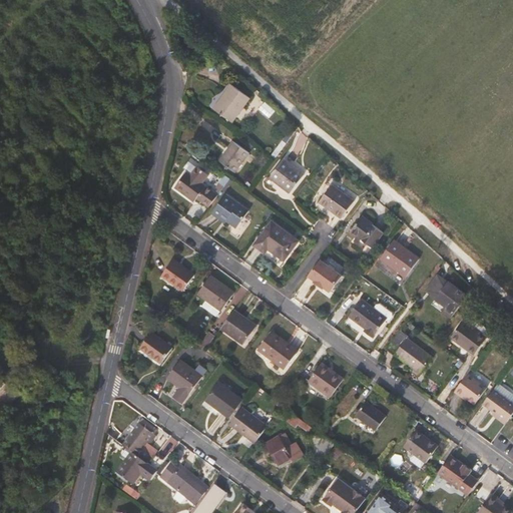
[(232,122),(250,98),(232,84),(214,109),(232,122)]
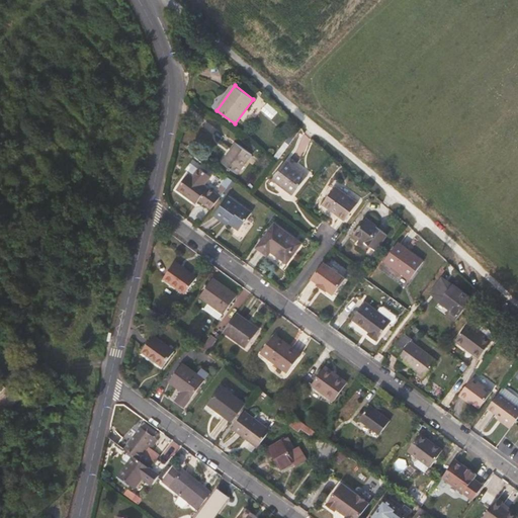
[(277,113),(267,104),(261,110),(271,119),(277,113)]
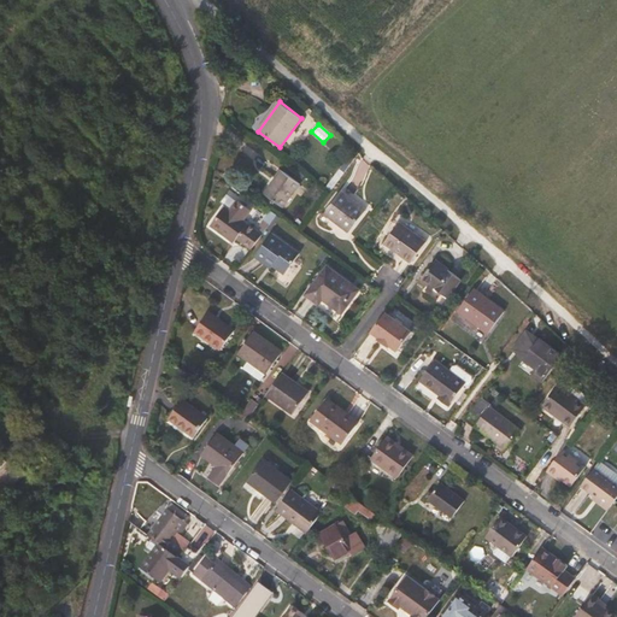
[(282,170),(265,193),(285,207),(301,184),(282,170)]
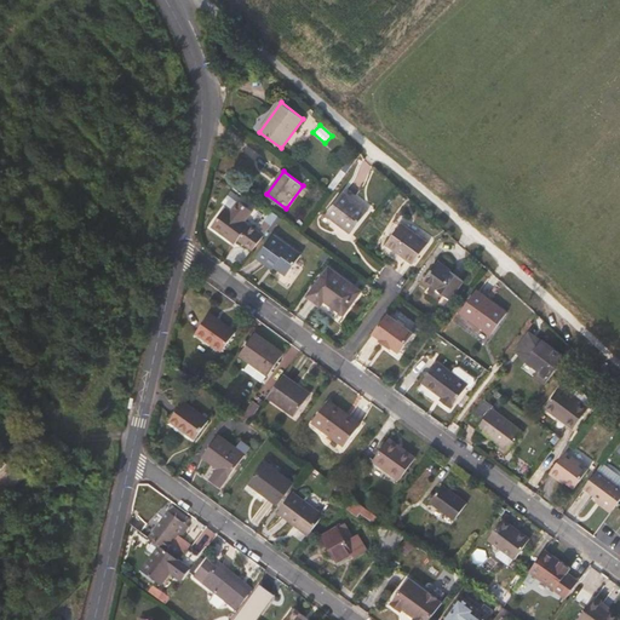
[(344,191),(326,214),(350,234),(368,211),(344,191)]
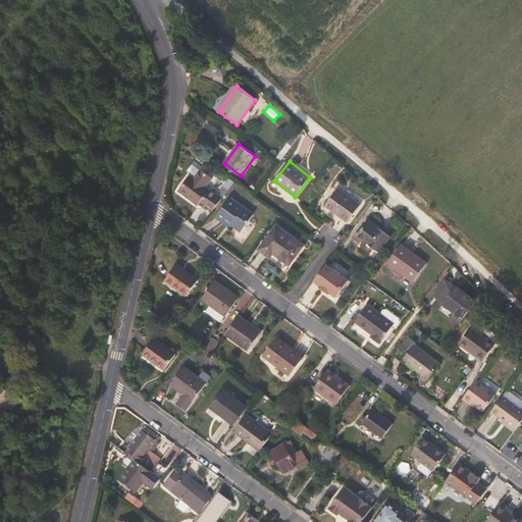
[(222,199),(207,188),(208,187),(204,184),(210,175),(202,169),(196,177),(192,175),(180,192),(200,206),(202,202),(207,205),(204,209),(211,214),(222,199)]
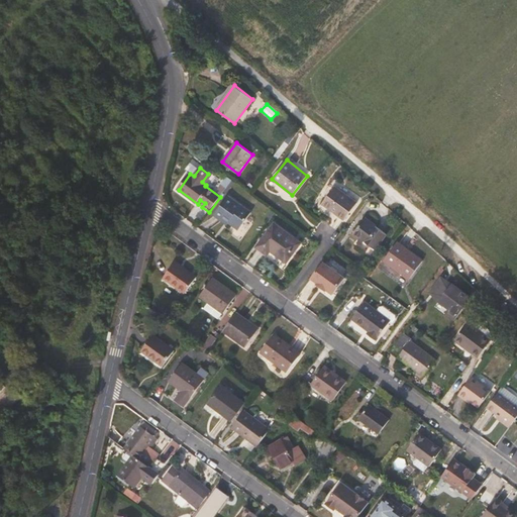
[(336,185),(322,203),(344,220),(357,202),(336,185)]
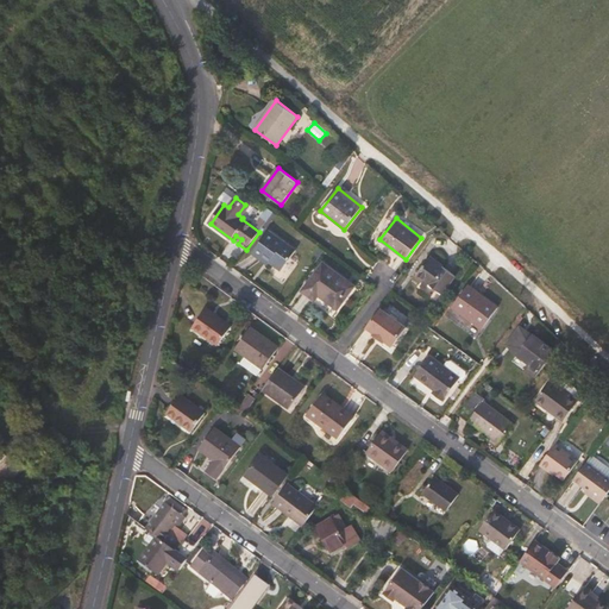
[(268,231),(252,253),(262,259),(263,257),(281,271),(296,251),(268,231)]
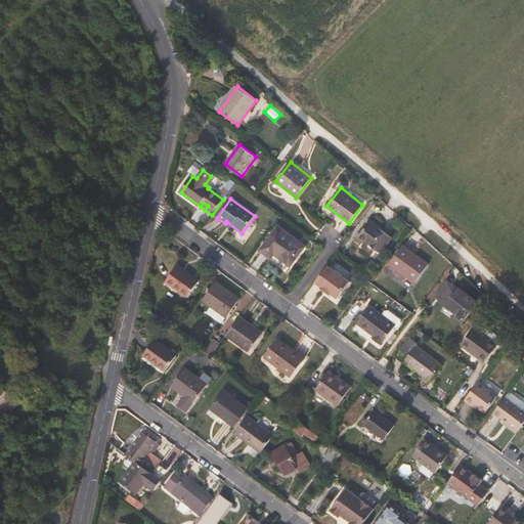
[(369,222),(359,237),(381,253),(391,237),(369,222)]
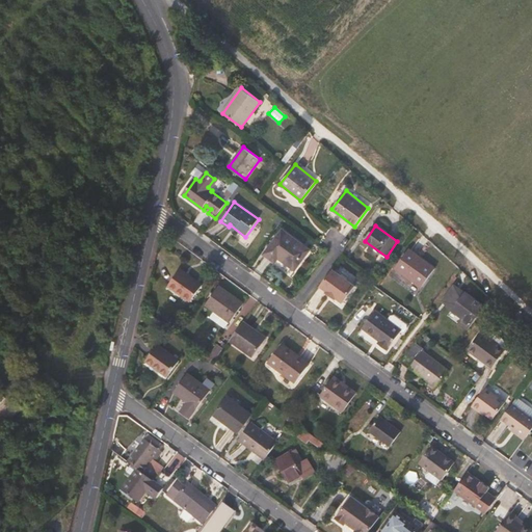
[(295,270),(310,250),(283,231),(265,255),(275,263),(278,258),(295,270)]
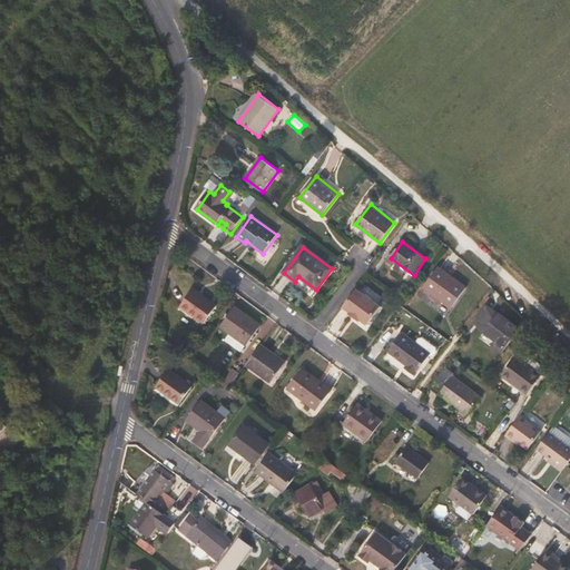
[(439,266),(423,287),(451,307),(467,287),(439,266)]
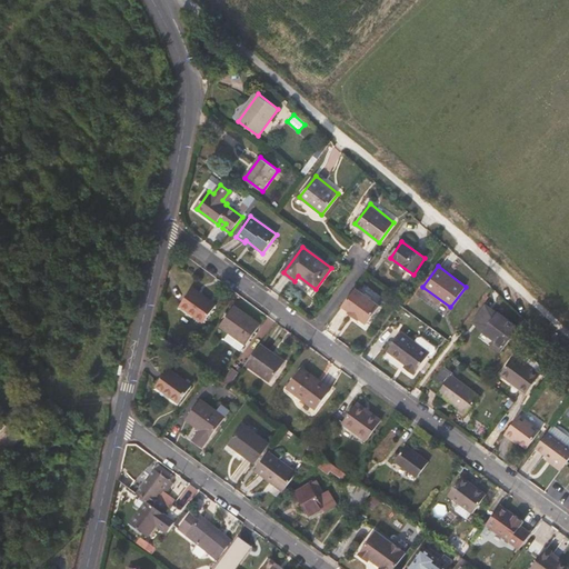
[(316,289),(298,276),(295,281),(283,272),(282,275),(313,297),(333,270),(331,268),(316,289)]
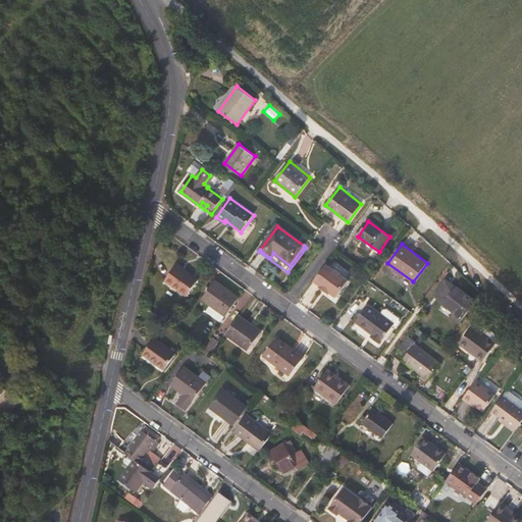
[(337,298),(350,281),(327,264),(315,281),(321,286),(321,288),(330,295),(331,294),(337,298)]
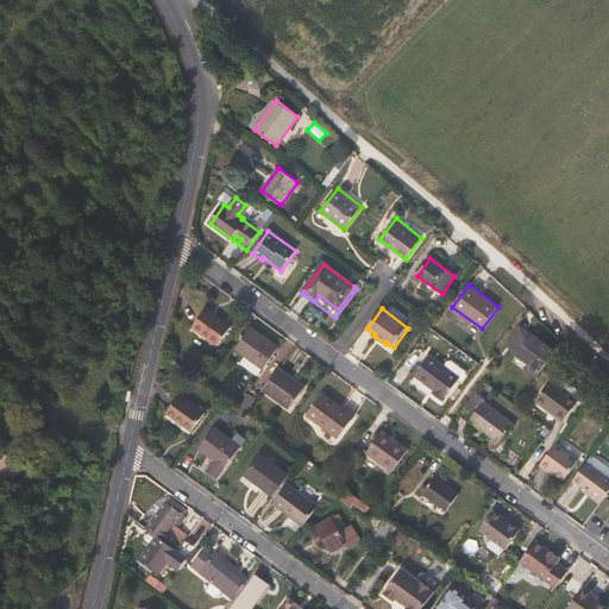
[(230,327),(206,309),(193,328),(217,346),(230,327)]
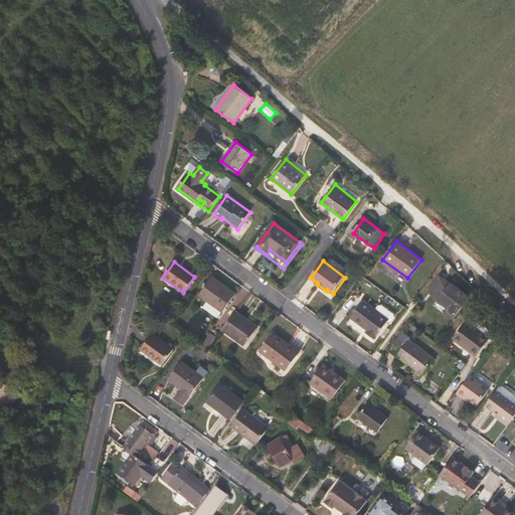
[(235,295),(212,277),(199,296),(208,302),(203,309),(216,319),(221,313),(223,313),(235,295)]
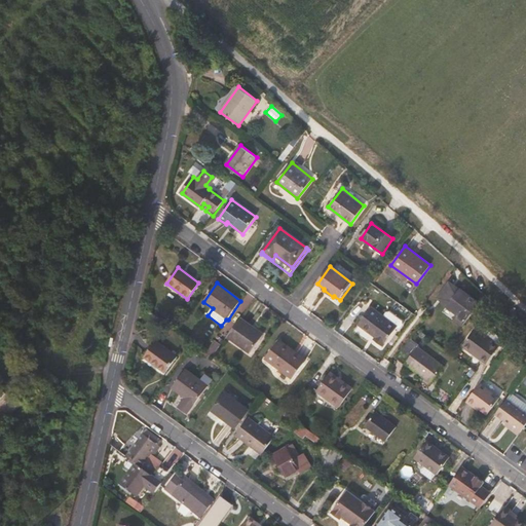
[(447,307),(460,290),(450,283),(437,300),(447,307)]
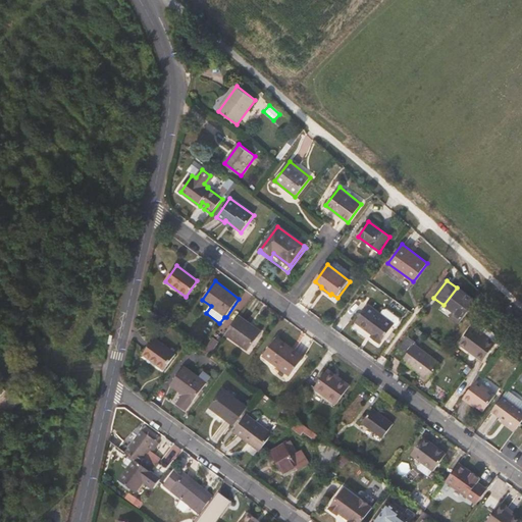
[(459,324),(475,302),(457,288),(444,305),(454,313),(450,318),(459,324)]
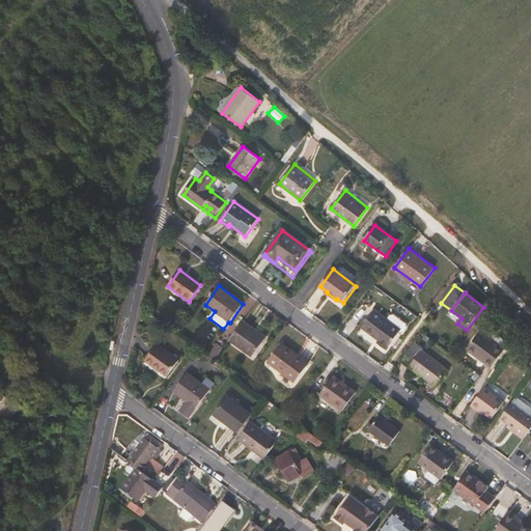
[(375,309),(361,328),(379,340),(376,343),(386,350),(401,328),(375,309)]
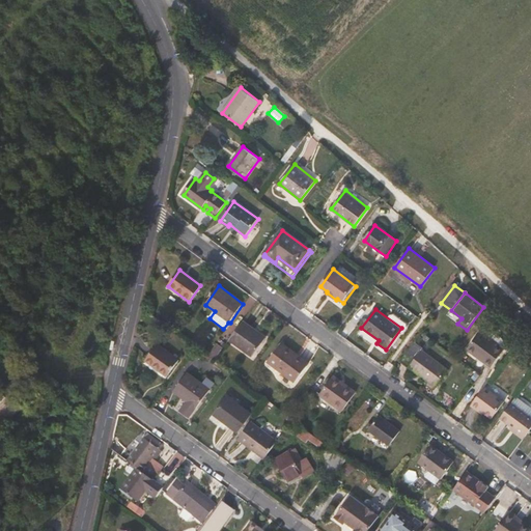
[(252,357),(266,338),(243,320),(228,340),(252,357)]
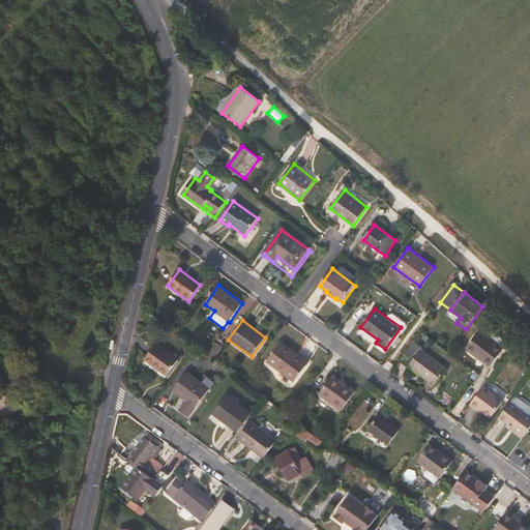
[(481,329),(466,349),(490,366),(504,348),(506,350),(512,342),(495,329),(491,329),(488,333),(481,329)]
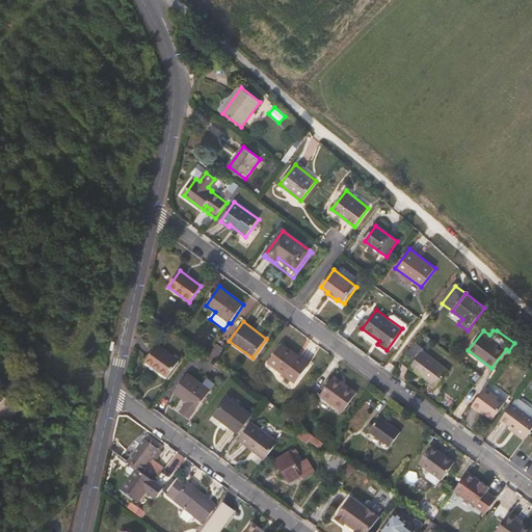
[(281,371),(294,352),(283,343),(268,362),(281,371)]
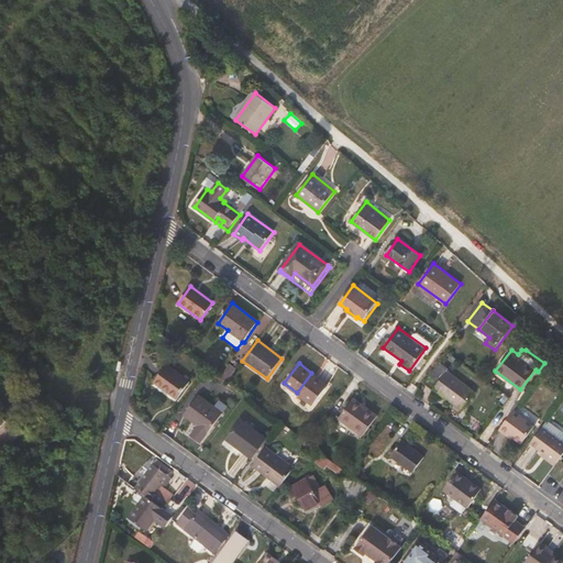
[(167,364),(154,382),(176,399),(189,381),(167,364)]
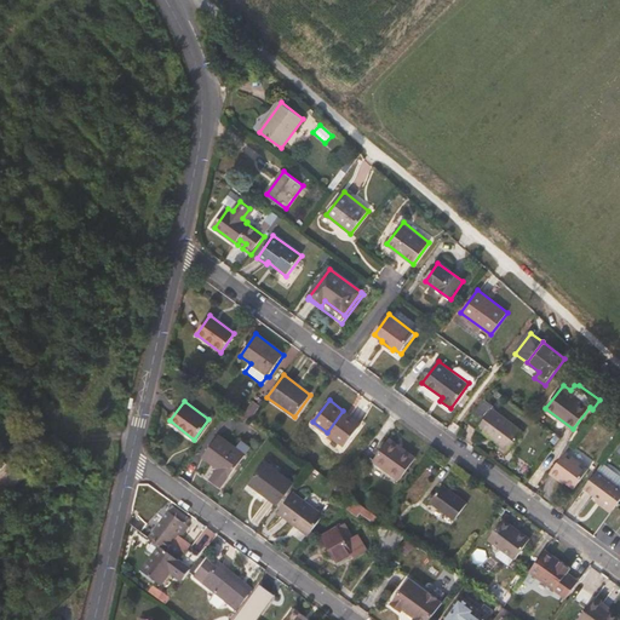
[(250,420),(260,406),(253,401),(242,414),(250,420)]
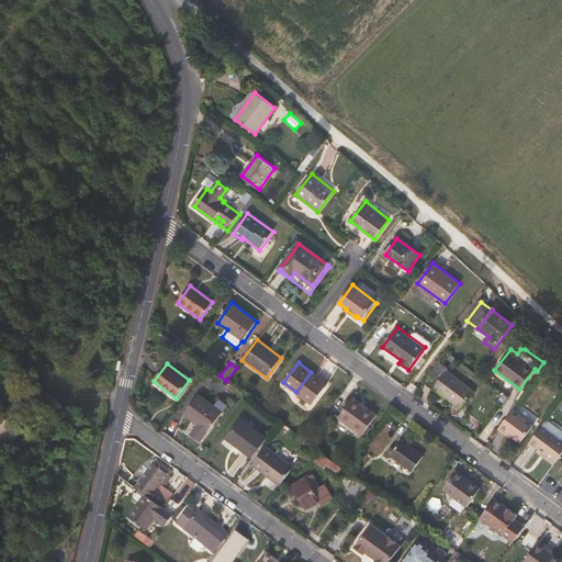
[(475,391),(437,363),(423,382),(452,404),(451,406),(459,413),(475,391)]
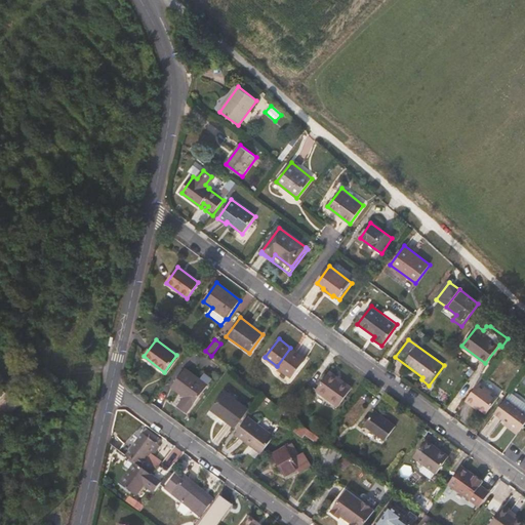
[(292,377),(306,359),(290,348),(277,366),(292,377)]
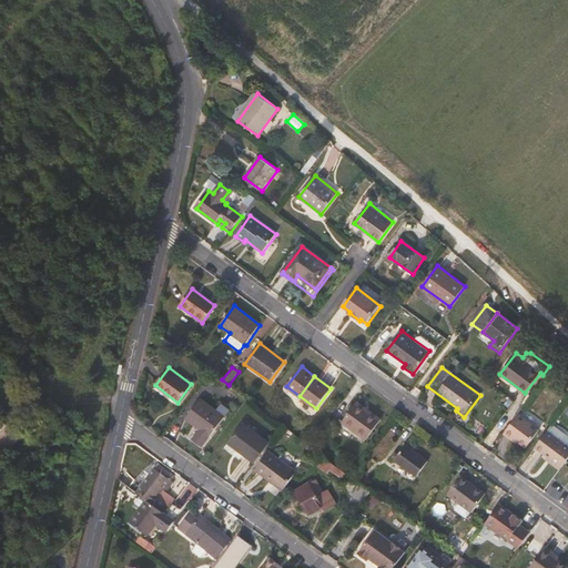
[(200,398),(184,419),(200,430),(192,440),(201,447),(209,436),(210,437),(225,417),(200,398)]
